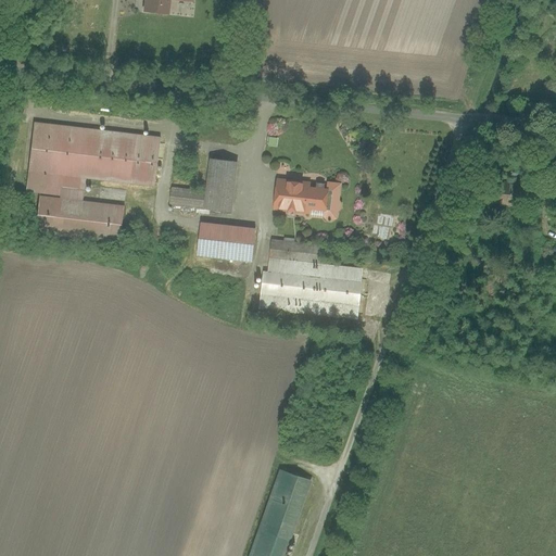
[(142,0),(141,12),(171,15),(172,1),(194,3),(193,0),(142,0)]
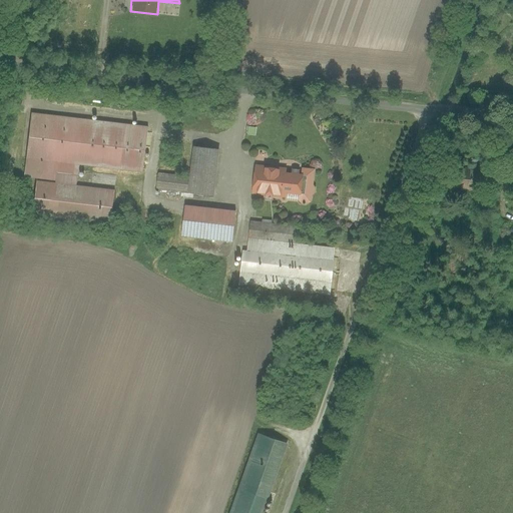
[(148,128),(29,114),(21,184),(32,185),(29,214),(114,224),(118,189),(75,184),(77,169),(143,176),(148,128)]
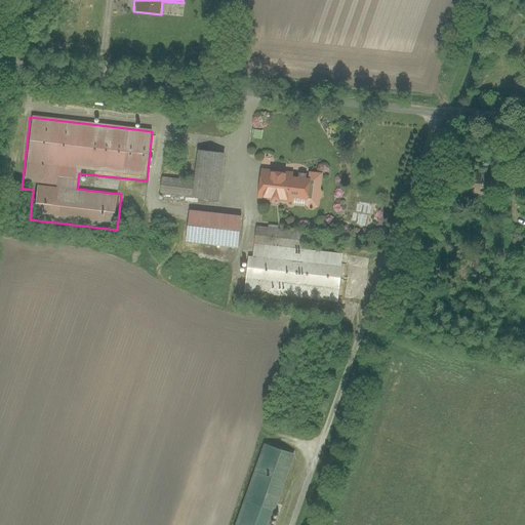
[(218,201),(224,153),(196,150),(193,180),(162,176),(160,194),(218,201)]
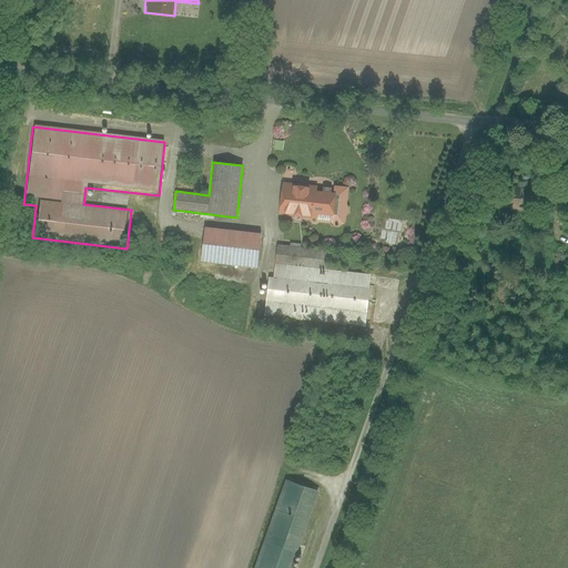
[(333,186),(281,181),(277,216),(332,221),(336,225),(345,225),(350,186),(334,185),(333,186)]
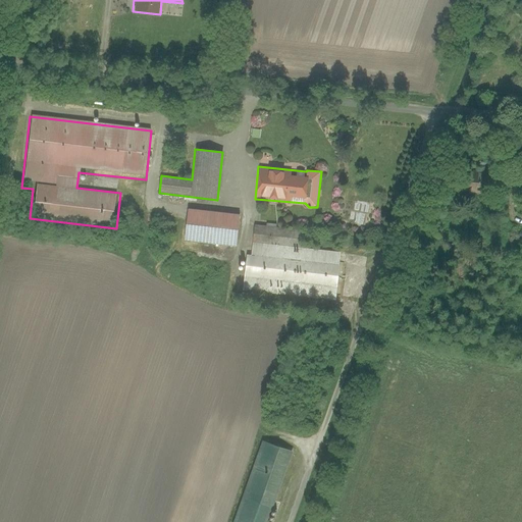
[(490,173),(460,170),(458,191),(488,194),(490,173)]
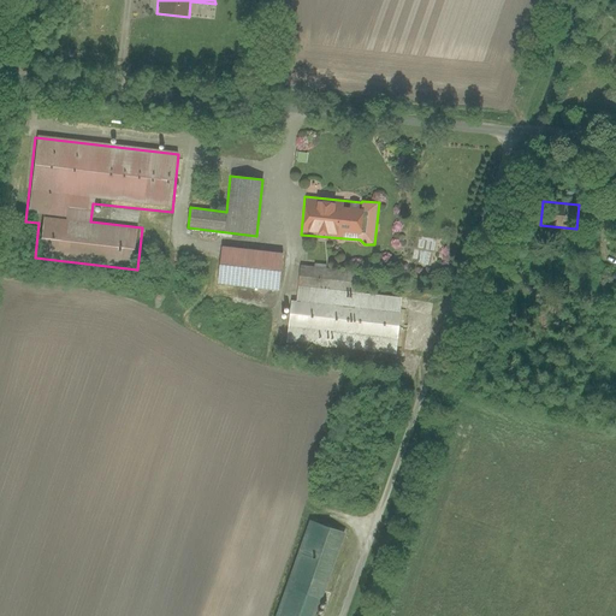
[(279,291),(283,253),(221,247),(218,284),(279,291)]
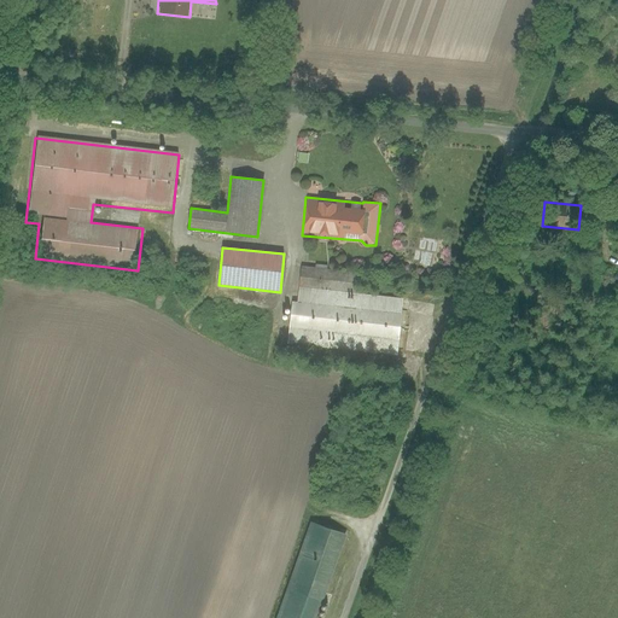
[(396,355),(402,299),(356,295),(359,272),(301,266),(297,302),(292,302),(287,344),(396,355)]
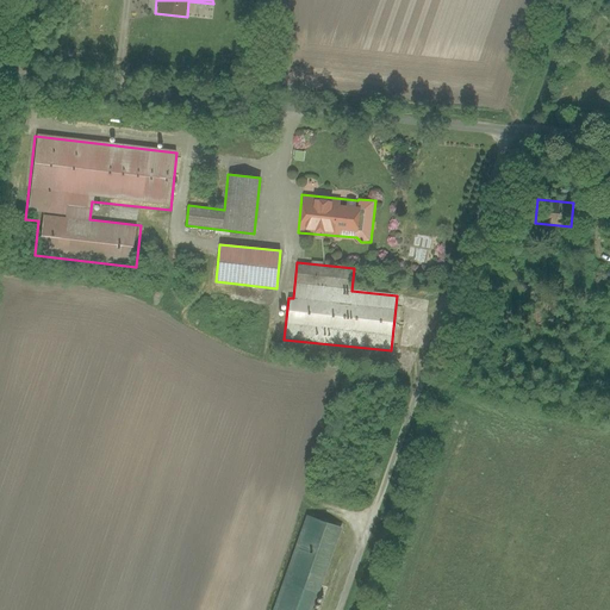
[(427,347),(430,299),(406,298),(403,346),(427,347)]
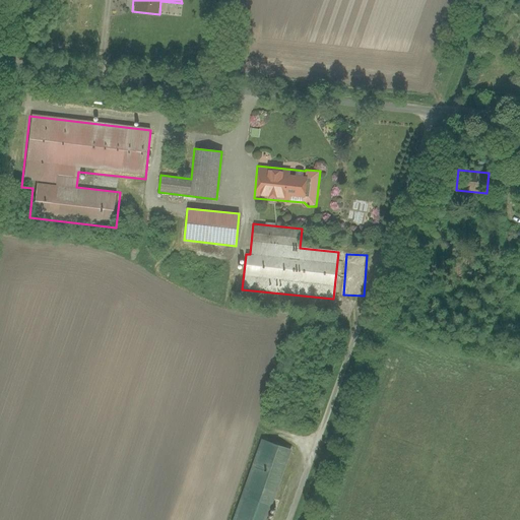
[(267,438),(237,519),(267,519),(295,448),(267,438)]
